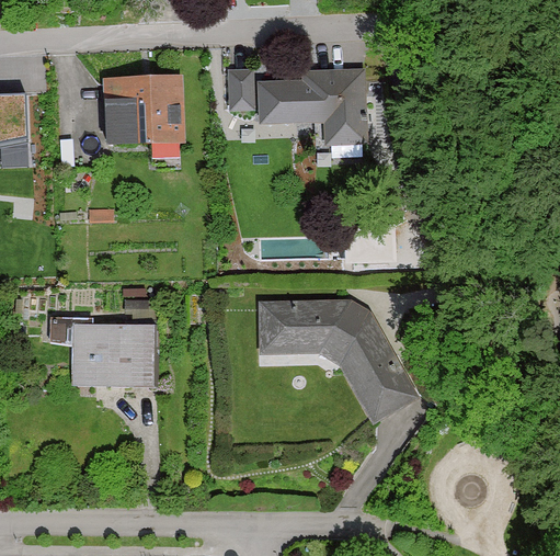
[(308,78),(264,77),(263,123),(329,125),(328,143),(365,144),(368,70),(308,68),(308,78)]
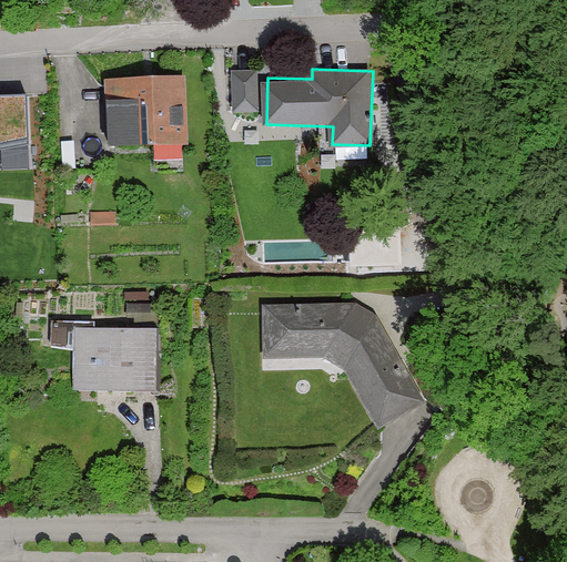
[(260,73),(235,73),(235,119),(261,119),(260,73)]
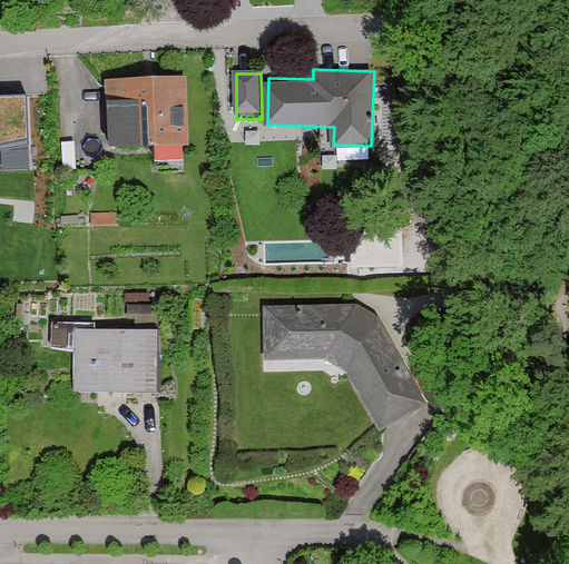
[(187,80),(106,85),(109,148),(190,144),(187,80)]
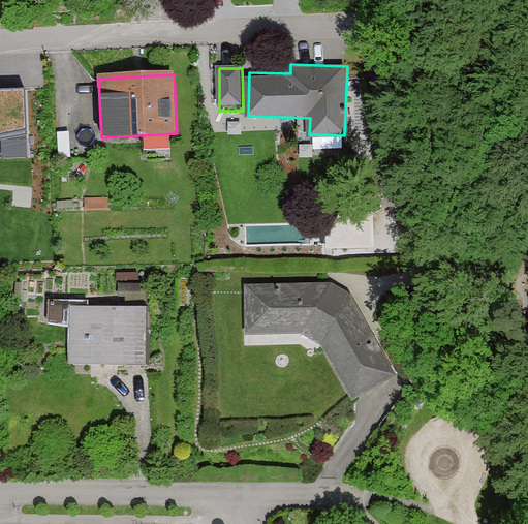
[(21,85),(0,85),(0,135),(22,135),(21,85)]
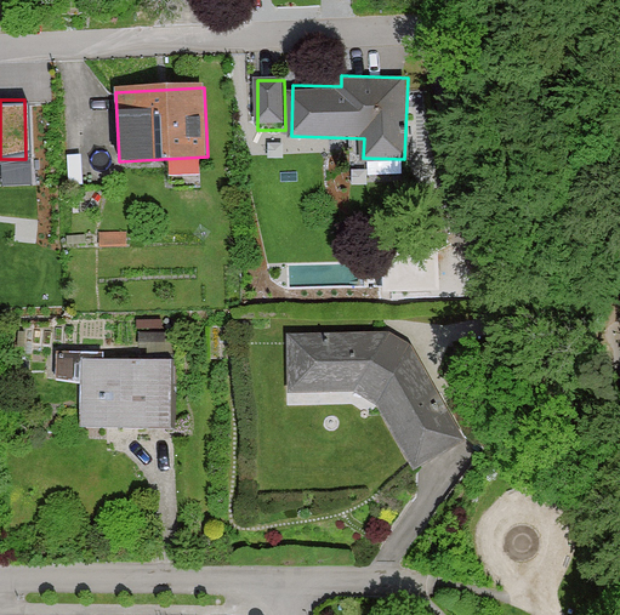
[(403,328),(294,326),(295,389),(370,389),(416,472),(464,442),(403,328)]
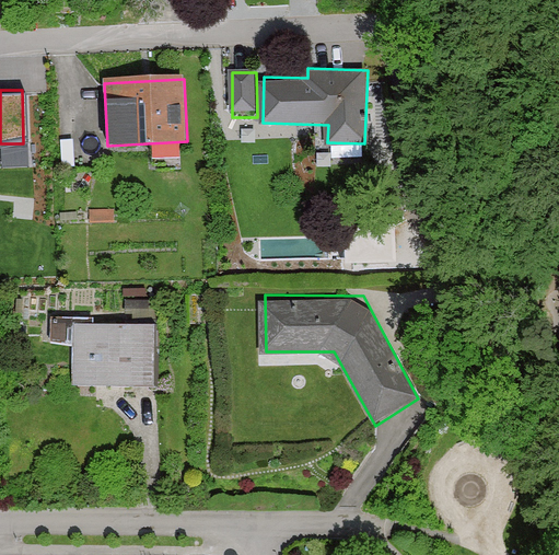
[(154,322),(70,324),(72,388),(155,385),(154,322)]
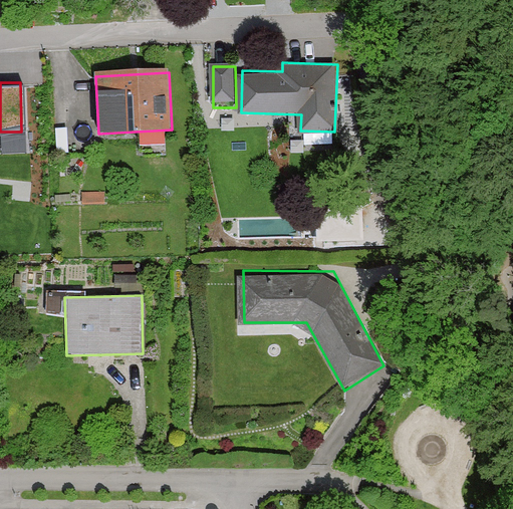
All buildings are outlined.
